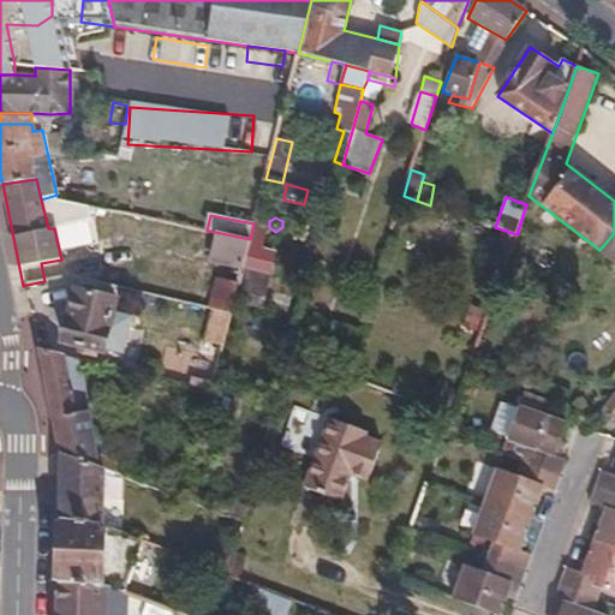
[(242,269),(268,274),(274,254),(262,250),(264,231),(252,228),(250,239),(242,269)]
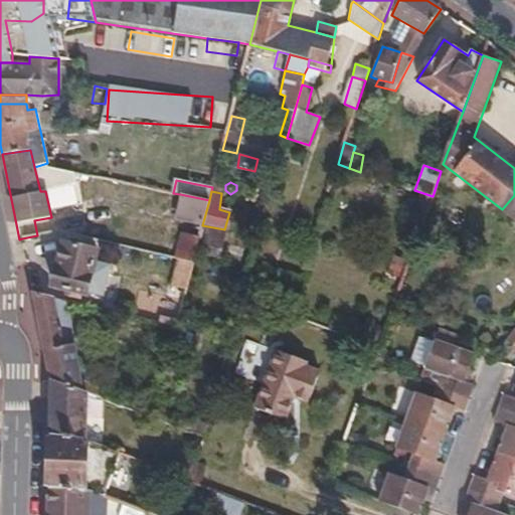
[(410,223),(421,226),(433,196),(420,192),(410,223)]
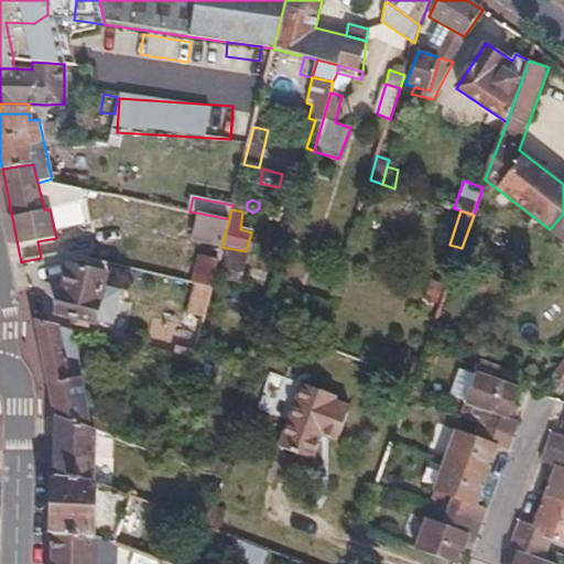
[(191,239),(221,247),(229,219),(197,213),(191,239)]
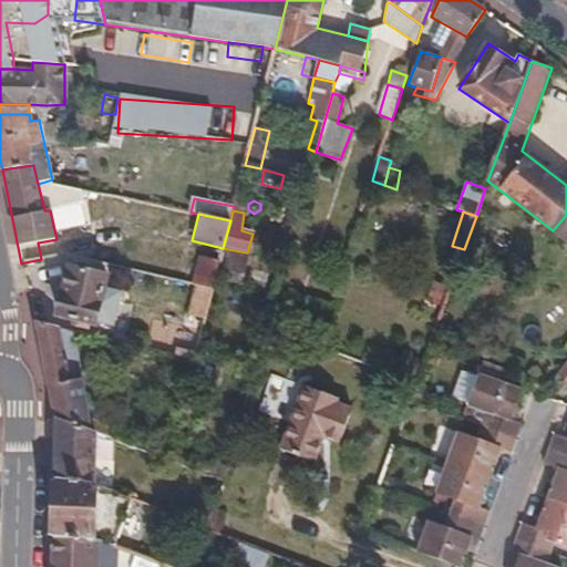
[(566,215),(553,230),(566,241),(566,215)]
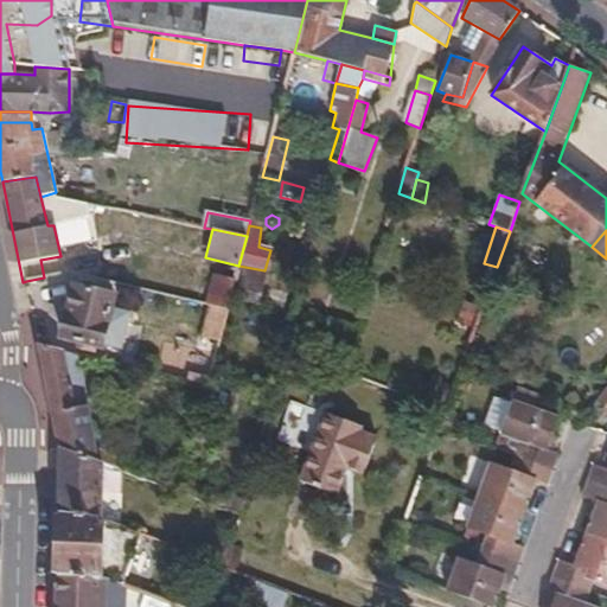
[(286,296),(294,268),(276,263),(268,292),(286,296)]
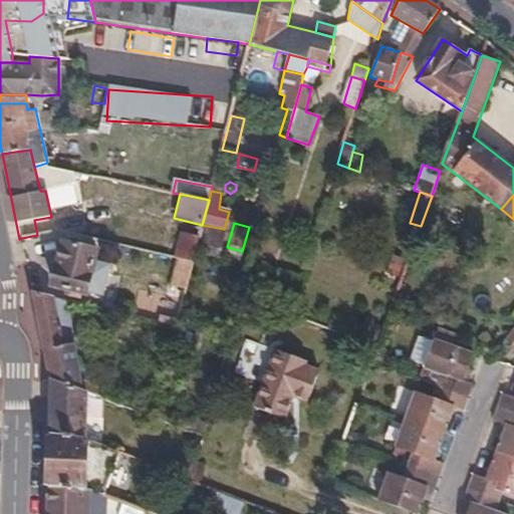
[(199,237),(195,251),(219,257),(226,230),(224,229),(202,225),(199,237)]
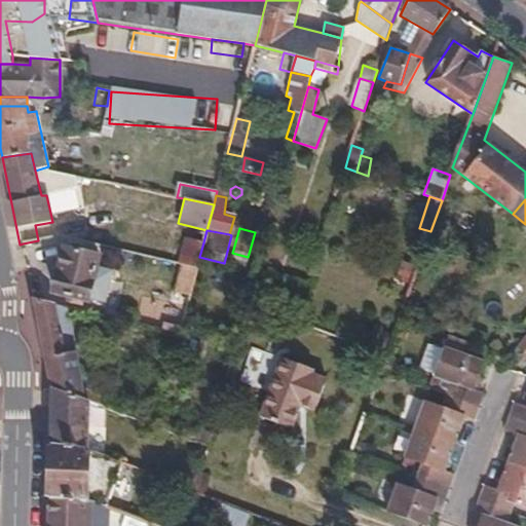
[(166,236),(161,259),(176,263),(183,239),(166,236)]
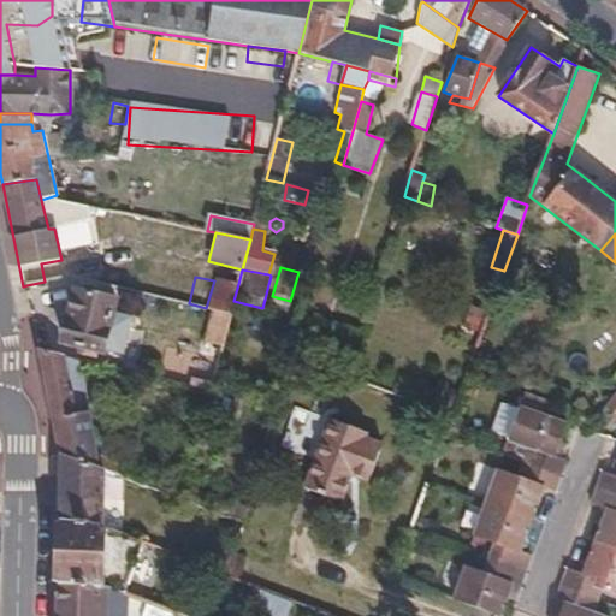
[(211,309),(230,314),(234,301),(238,284),(214,277),(214,280),(206,308),(211,309)]
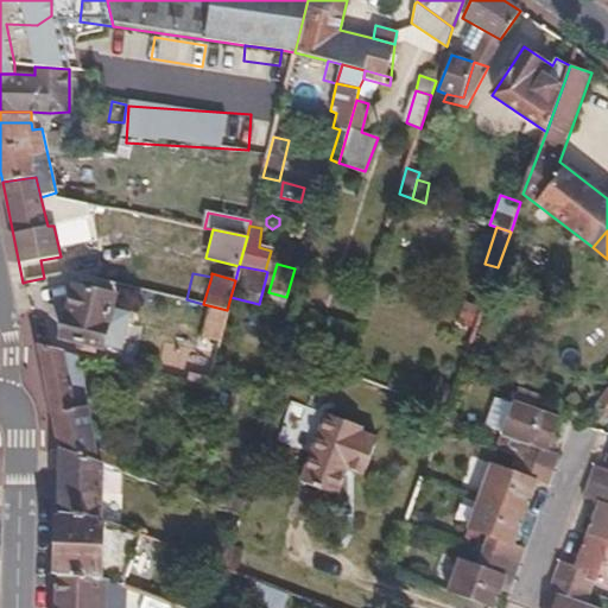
[(100,349),(112,296),(74,286),(61,339),(100,349)]
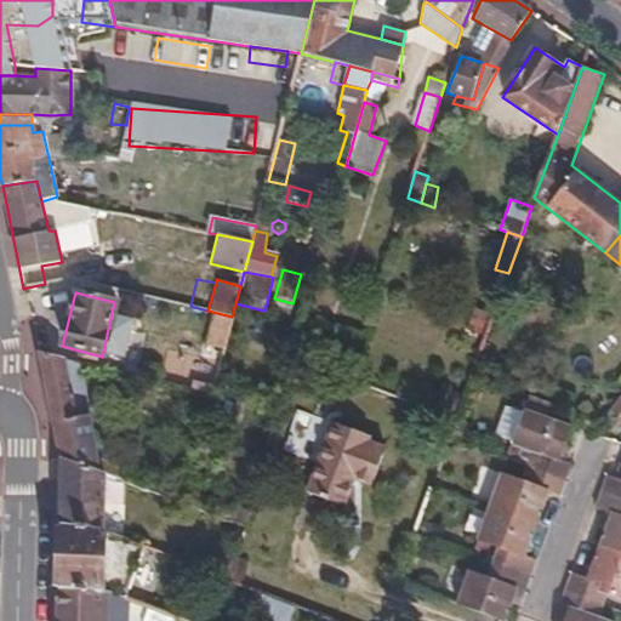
[(208,345),(223,348),(232,317),(212,312),(204,343),(208,345)]
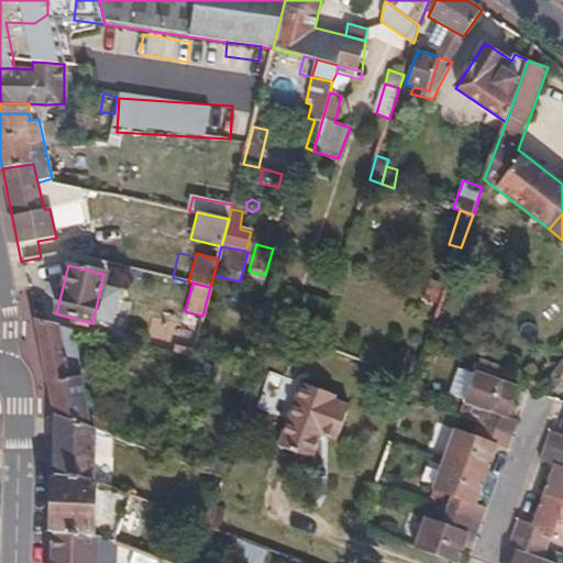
[(186,320),(201,323),(202,316),(188,312),(186,320)]
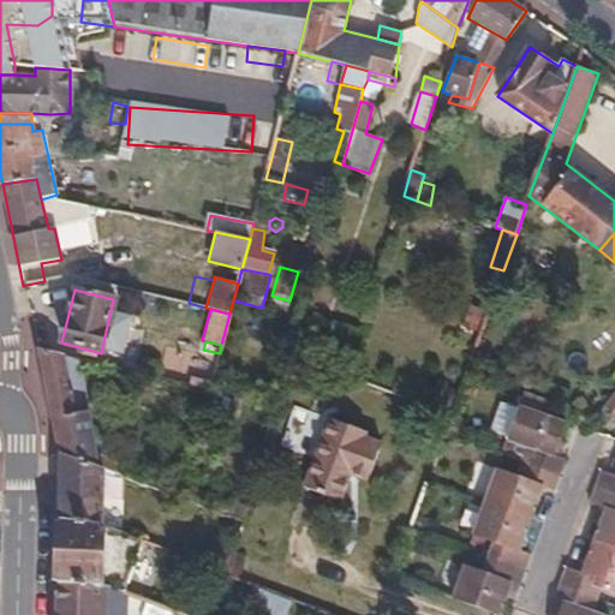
[(39,348),(60,454),(105,471),(119,476),(120,461),(95,453),(88,411),(77,412),(65,354),(39,348)]
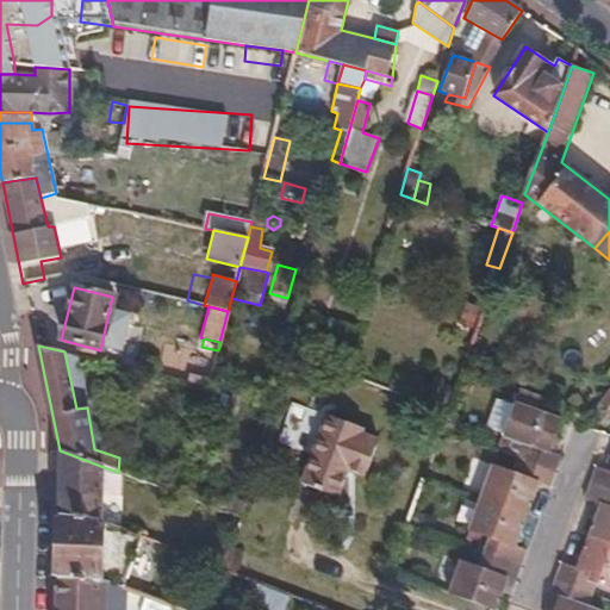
[(527,444),(522,459),(555,471),(560,454),(552,452),(562,419),(518,404),(505,436),(527,444)]
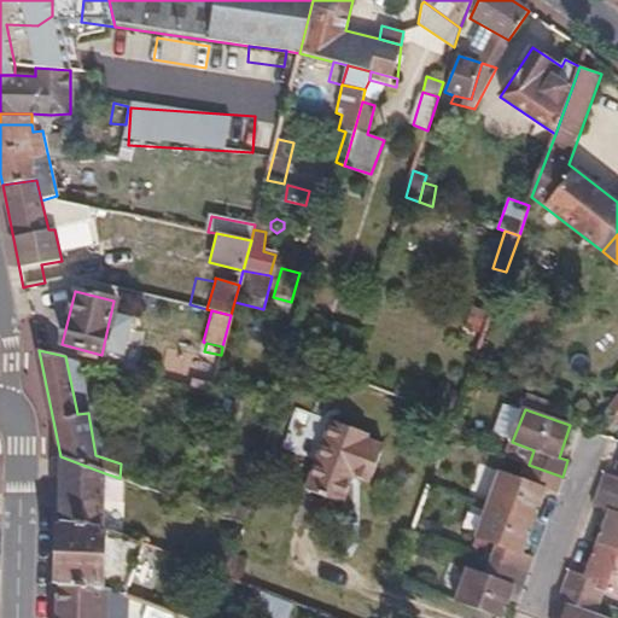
[(354,479),(369,483),(383,443),(369,438),(369,433),(331,420),(305,489),(345,502),(354,479)]
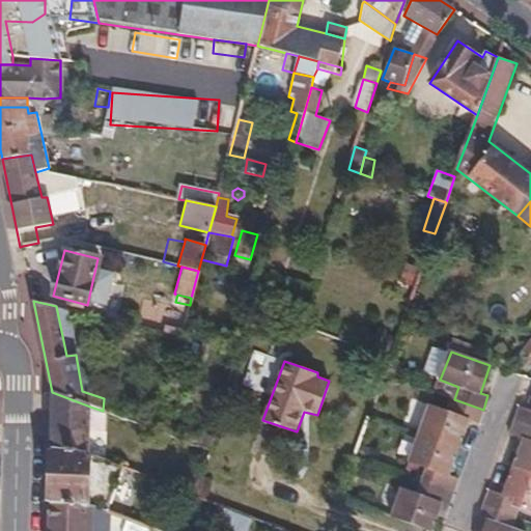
[(51,401),(51,450),(90,454),(90,407),(52,392),(51,401)]
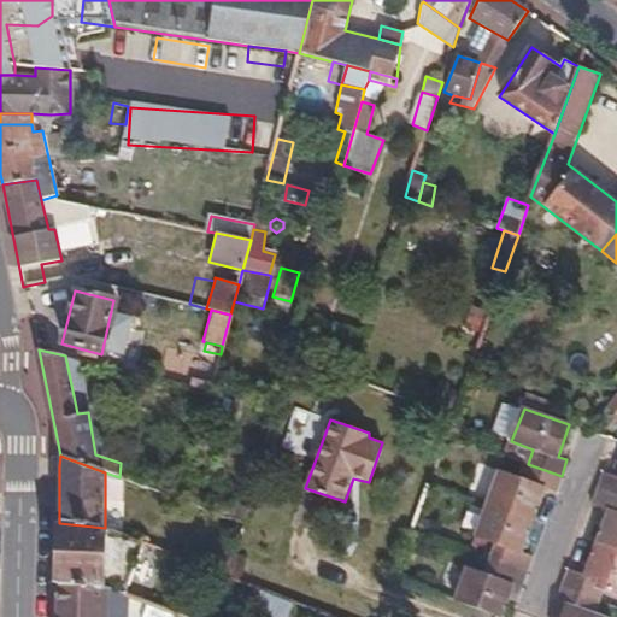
[(562,476),(528,464),(523,477),(501,471),(489,506),(534,522),(546,489),(556,492),(562,476)]
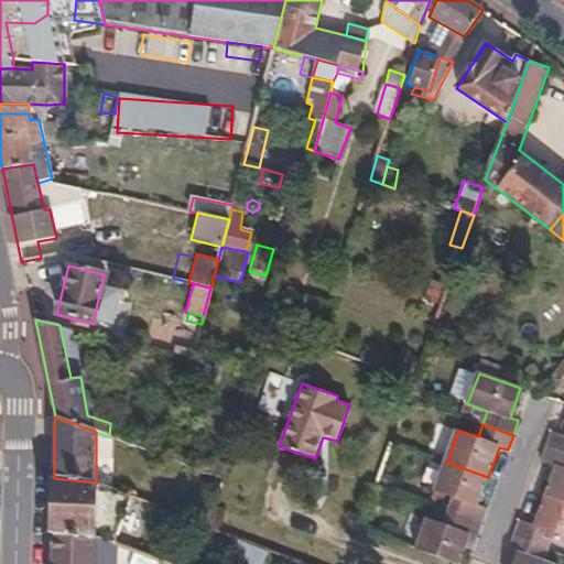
[(563,435),(552,432),(546,446),(563,453),(563,435)]
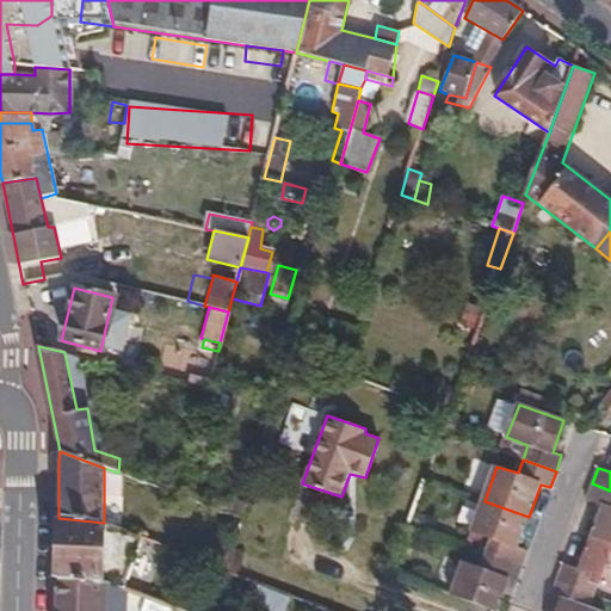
[(172,492),(181,495),(184,482),(174,480),(172,492)]
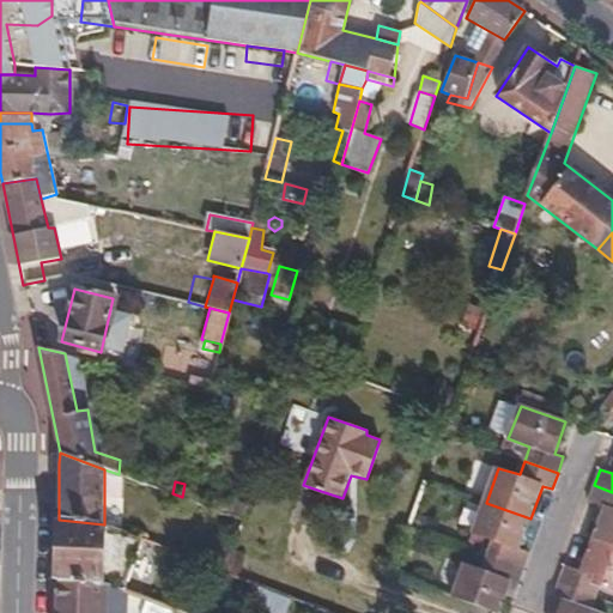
[(593,540),(612,546),(612,492),(594,485),(588,503),(604,508),(593,540)]
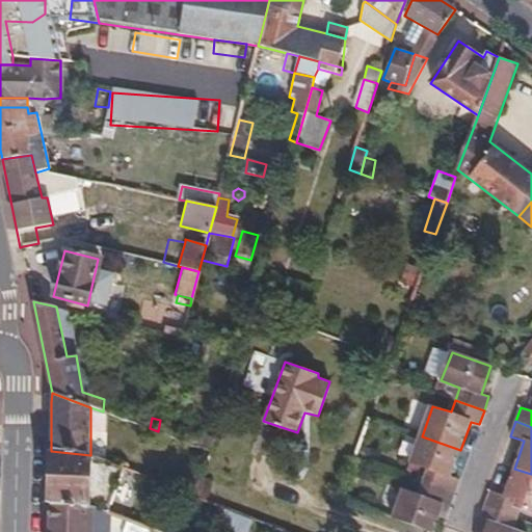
[(173,436),(186,442),(188,428),(176,425),(173,436)]
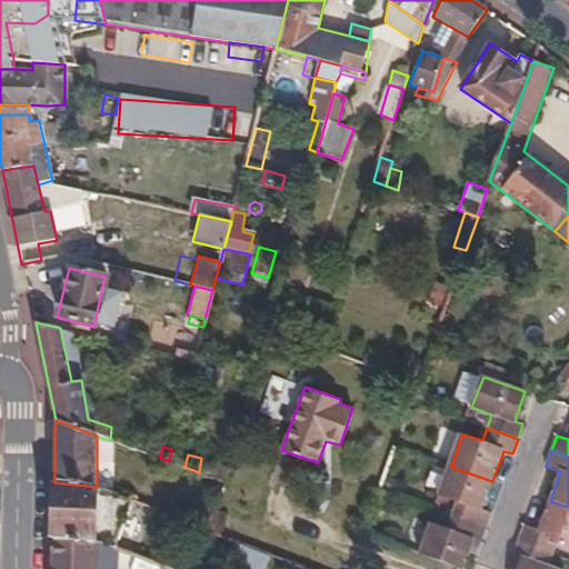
[(481,510),(492,481),(451,467),(441,496),(460,502),(455,517),(487,528),(491,513),(481,510)]
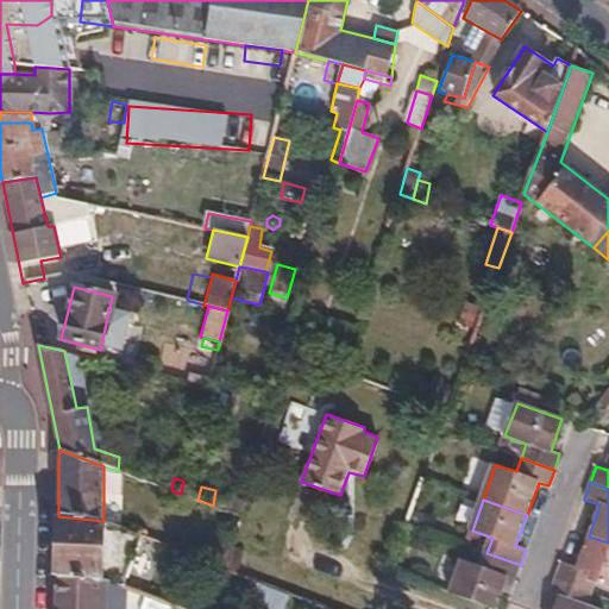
[(58,516),(57,578),(106,582),(121,588),(126,590),(140,537),(104,521),(58,516)]
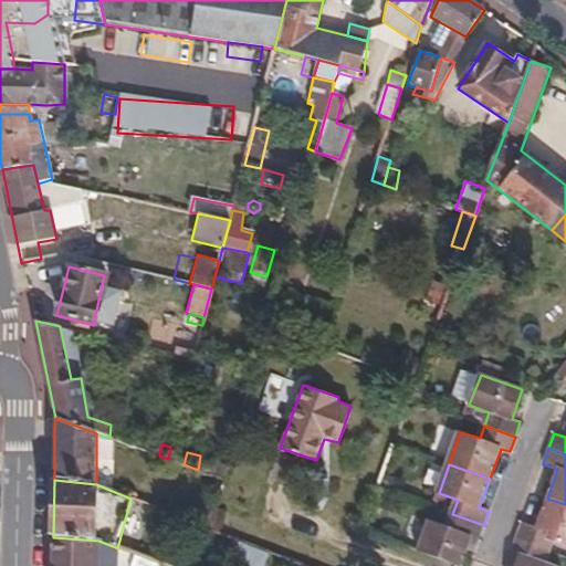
[(516,538),(552,549),(554,541),(565,545),(565,504),(547,499),(538,526),(522,522),(516,538)]
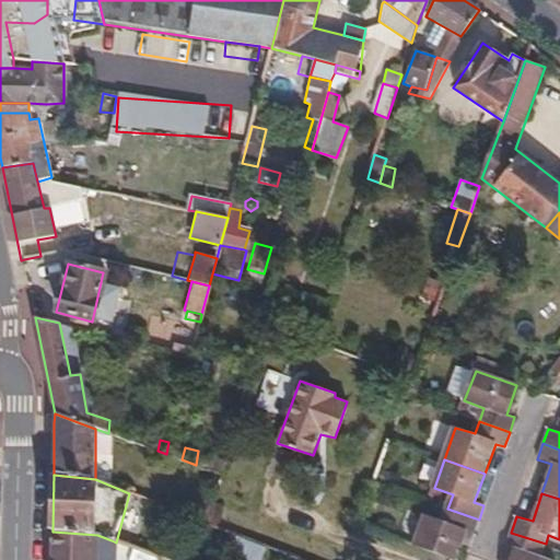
[(186,500),(181,513),(203,522),(208,509),(186,500)]
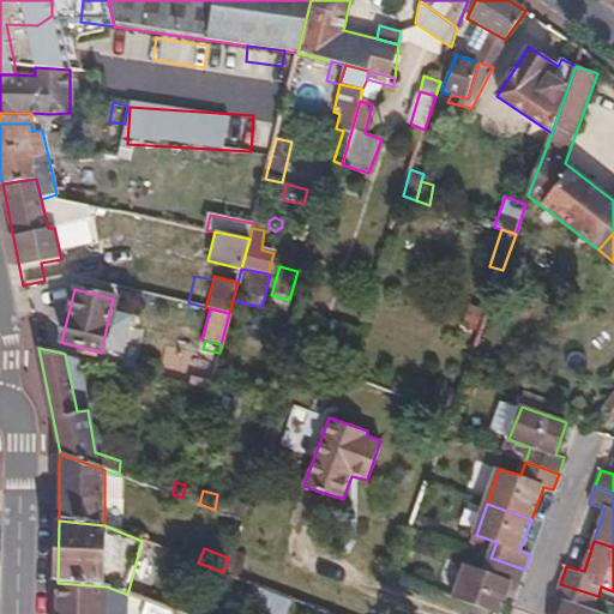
[(519,585),(525,570),(491,558),(486,570),(468,564),(456,597),(499,613),(500,613),(505,597),(510,582),(519,585)]
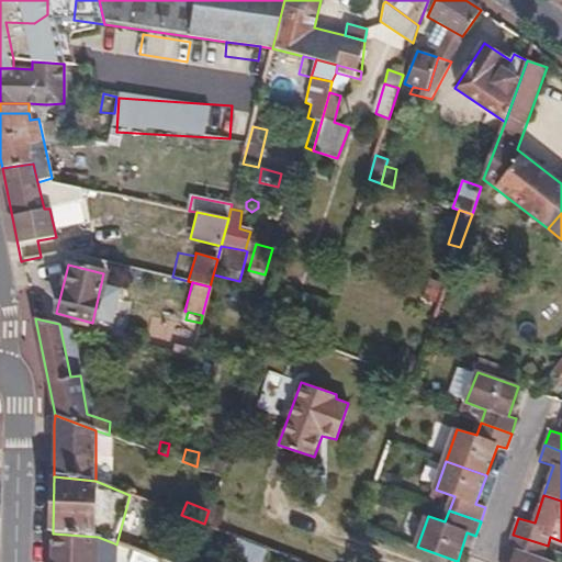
[(471,549),(475,536),(467,532),(462,547),(471,549)]
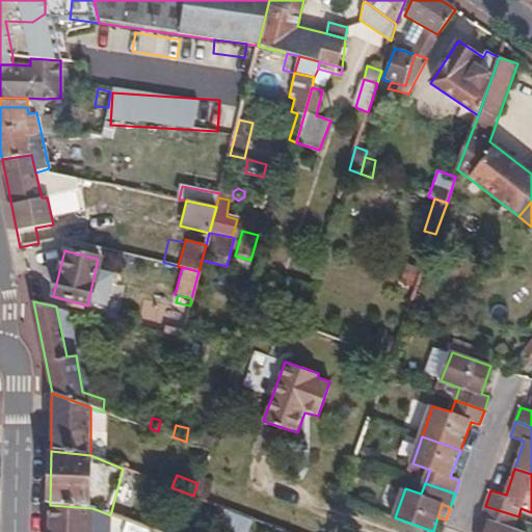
[(92,508),(50,505),(50,531),(110,531),(110,515),(106,513),(92,508)]
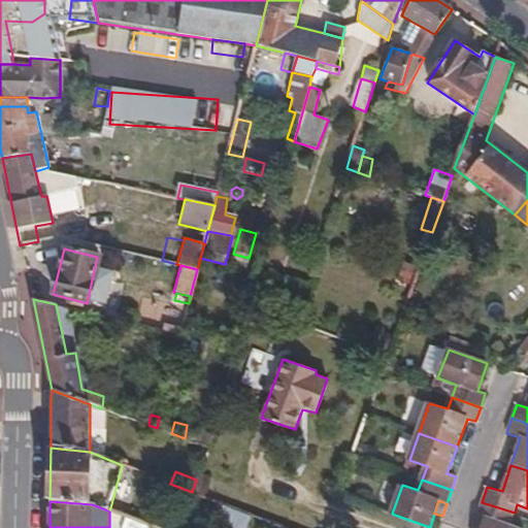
[(518,527),(510,525),(515,513),(482,502),(477,515),(485,518),(482,527),(518,527)]
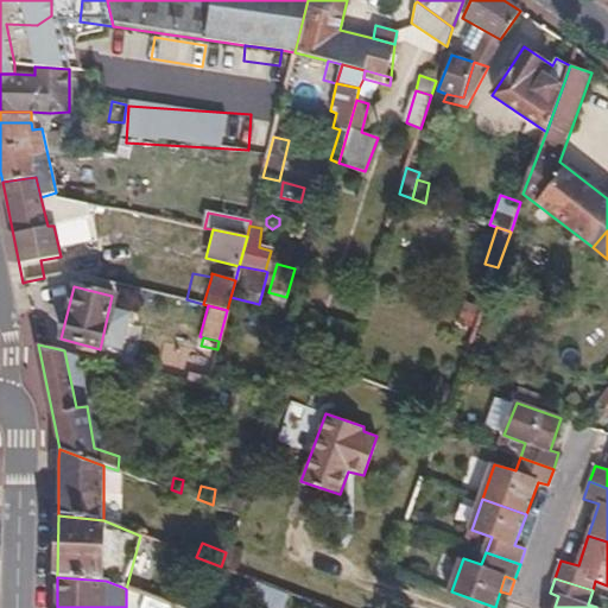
[(266,607),(280,607),(285,591),(258,582),(252,602),(266,607)]
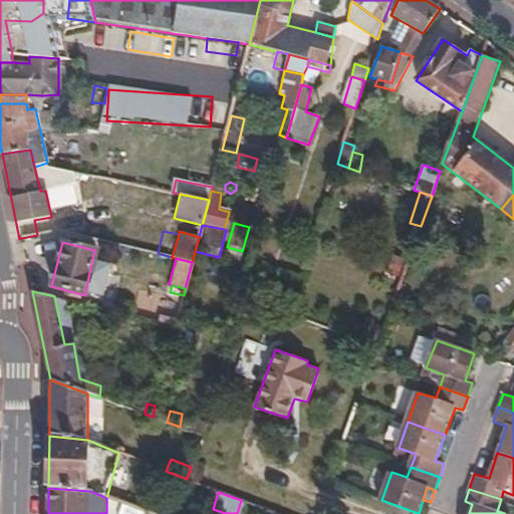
[(460,513),(461,513),(469,513),(472,504),(465,501),(460,513)]
